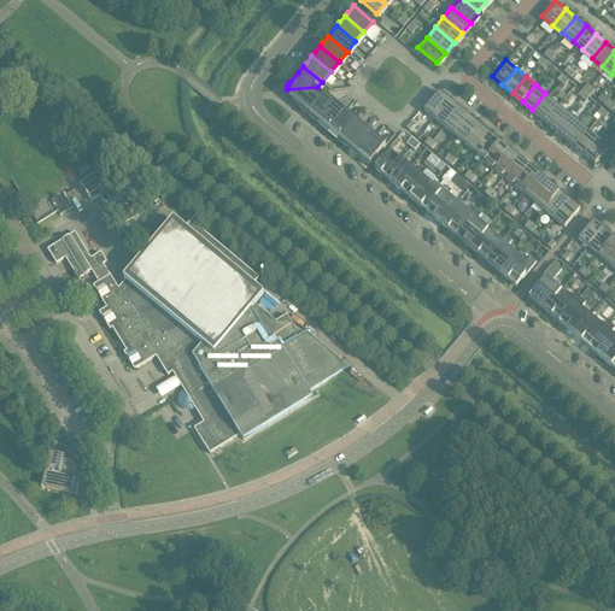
[(306,110),(322,90),(317,87),(287,89),(287,90),(288,92),(288,94),(290,95),(291,97),(306,110)]
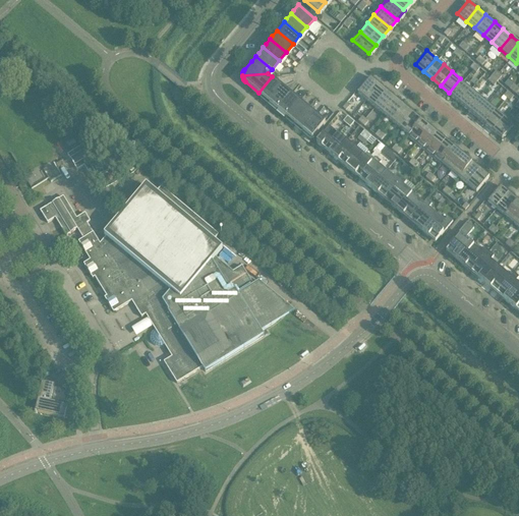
[(364,97),(378,80),(368,73),(355,89),(364,97)]
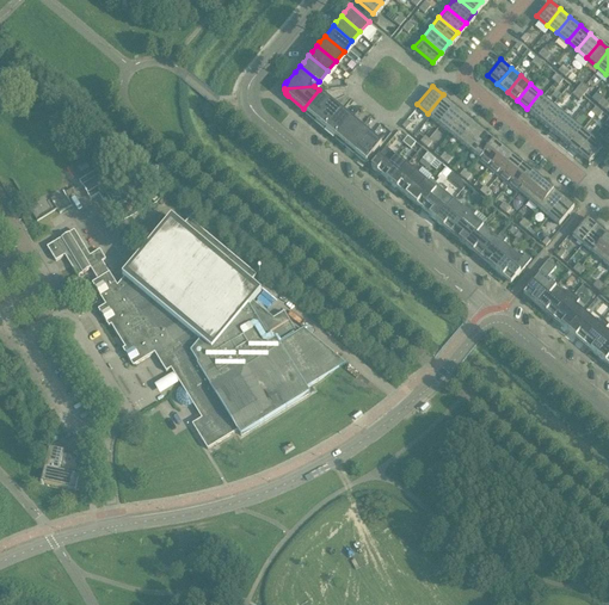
[(314,117),(330,98),(319,90),(303,109),(314,117)]
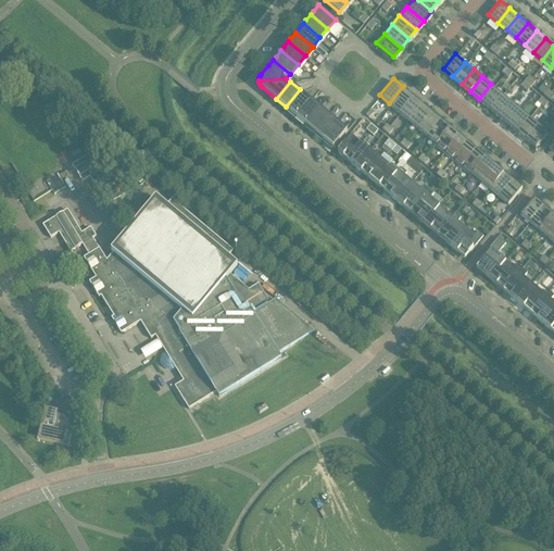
[(489,107),(501,91),(491,84),(479,99),(489,107)]
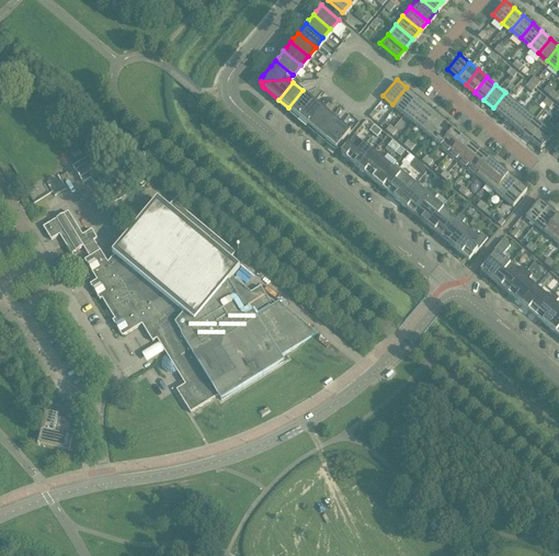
[(401,111),(415,94),(407,87),(392,104),(401,111)]
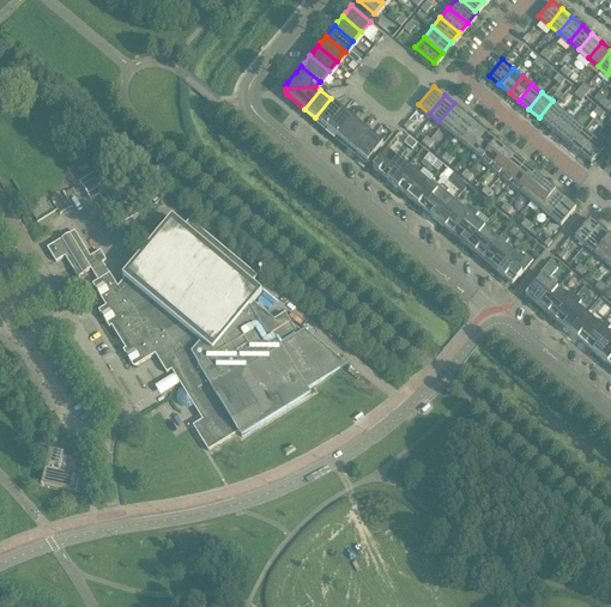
[(325,126),(340,107),(331,98),(315,117),(319,120),(325,126)]
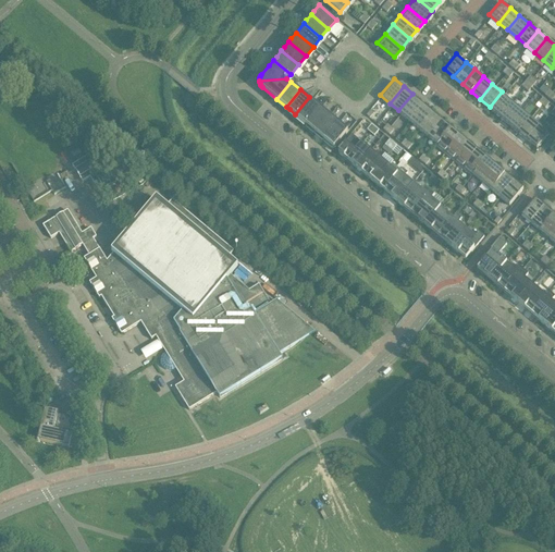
[(498,114),(510,99),(502,92),(490,107),(498,114)]
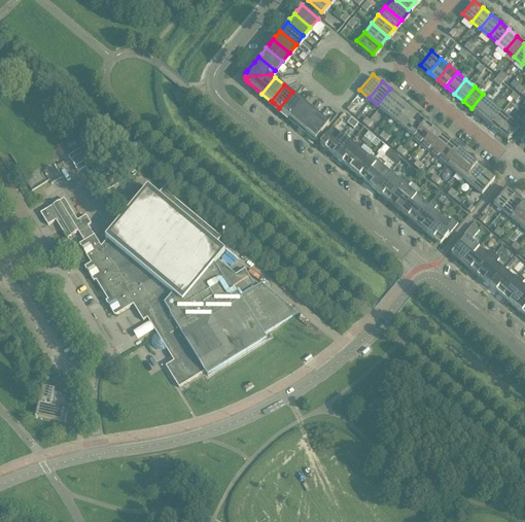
[(386,111),(398,96),(390,89),(377,104),(386,111)]
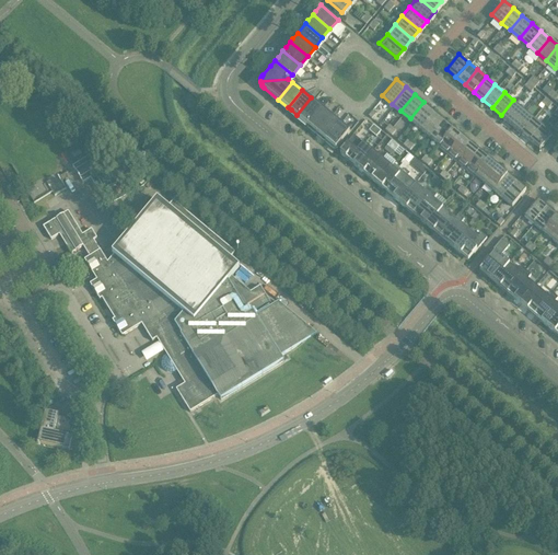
[(305,122),(320,105),(311,97),(297,115),(305,122)]
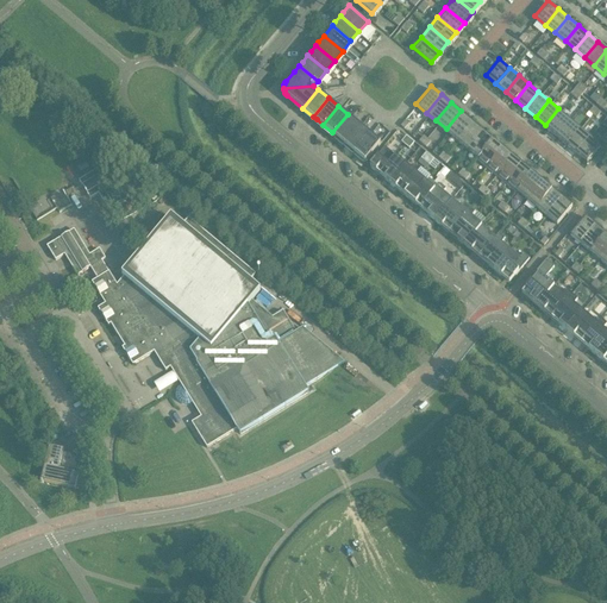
[(555,133),(568,117),(558,108),(545,125),(555,133)]
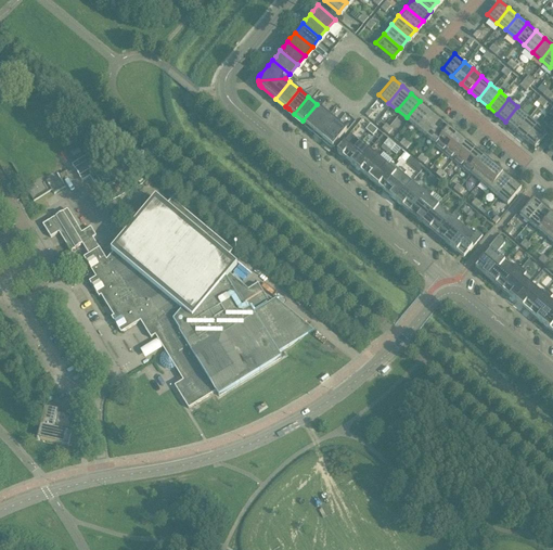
[(415,126),(429,109),(420,101),(407,117),(415,126)]
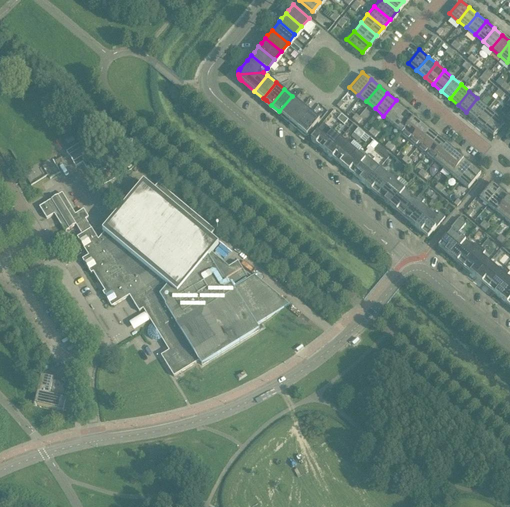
[(288,118),(301,103),(292,96),(279,111),(288,118)]
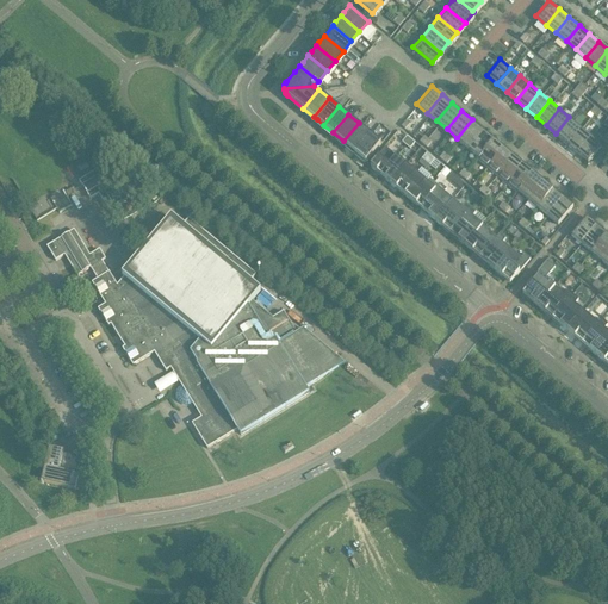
[(565,141),(578,125),(569,117),(556,134),(565,141)]
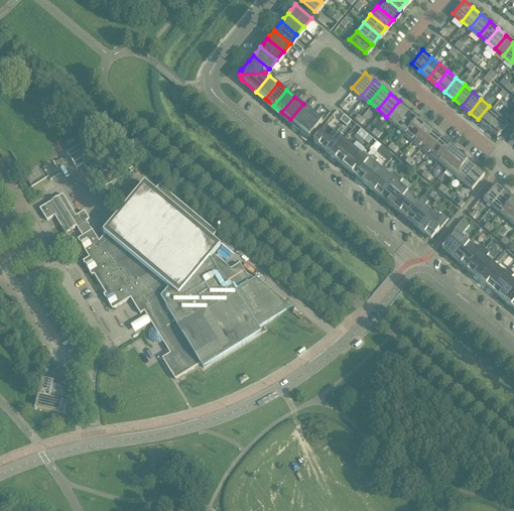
[(394,123),(407,108),(399,101),(386,117),(394,123)]
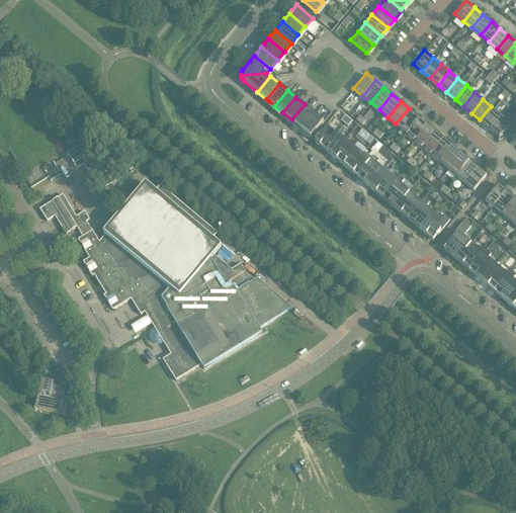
[(299,126),(313,111),(305,104),(291,119),(299,126)]
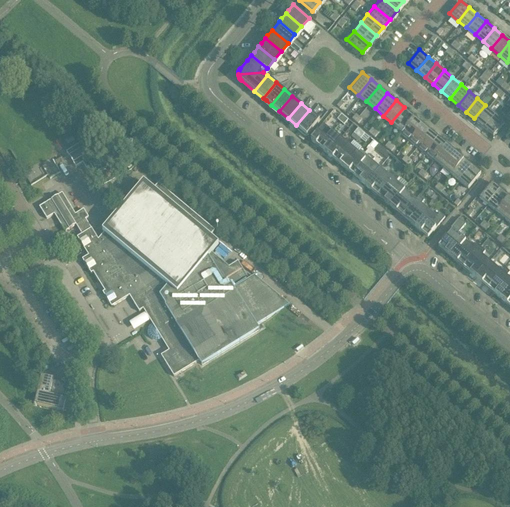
[(483,125),(494,112),(485,105),(474,118),(483,125)]
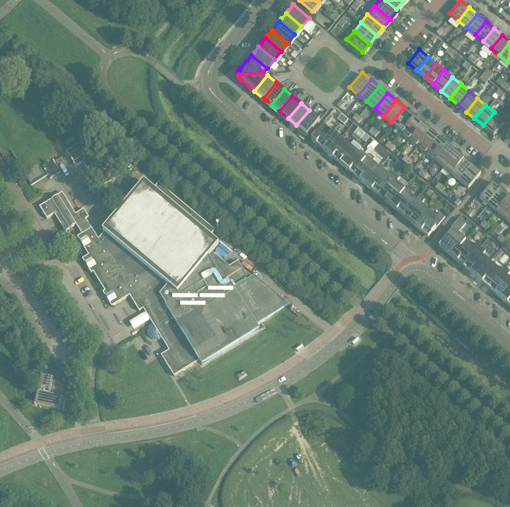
[(400,129),(411,115),(412,115),(413,114),(404,107),(391,122),(399,129),(400,129)]
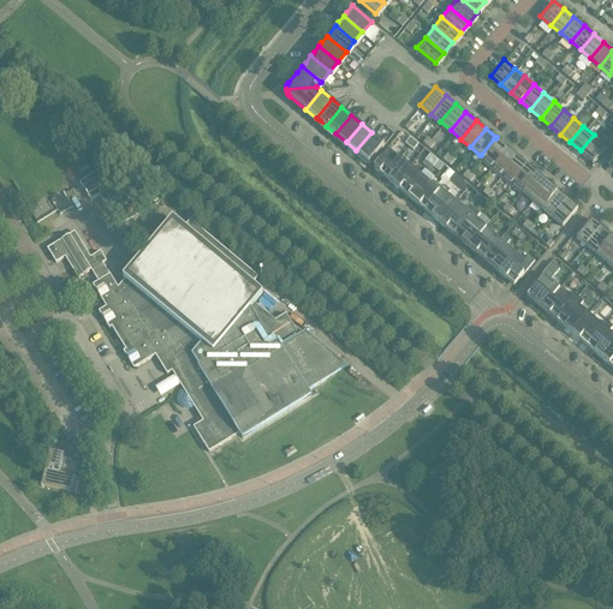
[(365,160),(382,141),(372,132),(356,150),(365,160)]
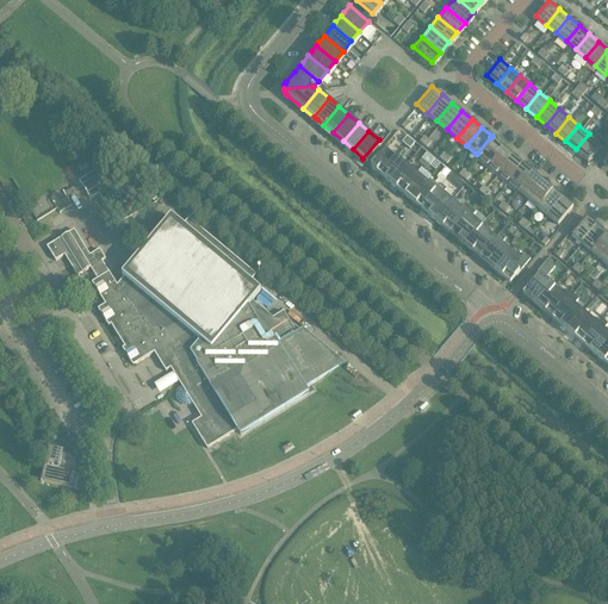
[(585,159),(599,142),(589,134),(576,149),(585,159)]
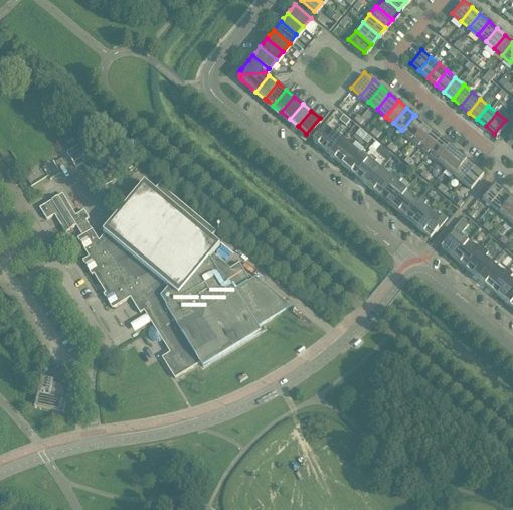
[(409,138),(422,123),(414,116),(413,116),(402,130),(401,130),(400,131),(409,138)]
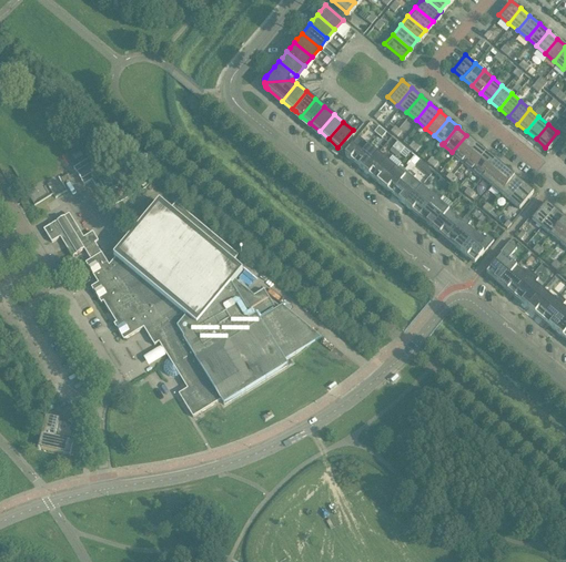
[(352,159),(366,142),(356,134),(343,151),(352,159)]
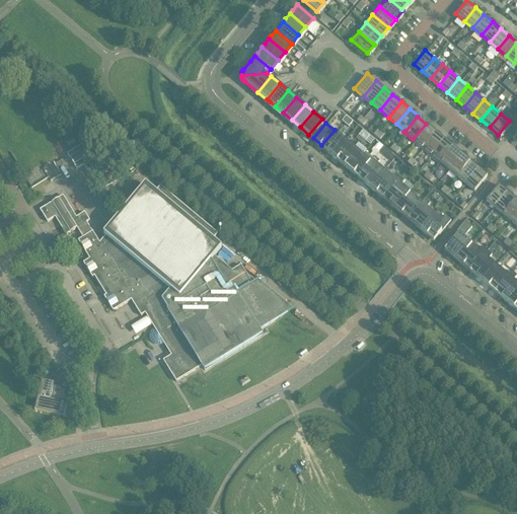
[(421,146),(434,131),(426,124),(413,139),(421,146)]
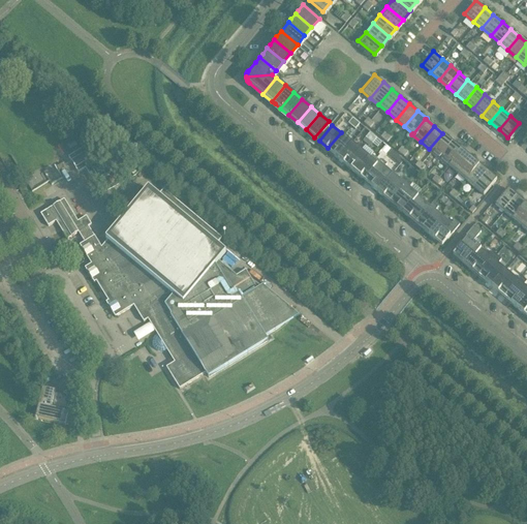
[(337,155),(349,140),(341,132),(328,148),(337,155)]
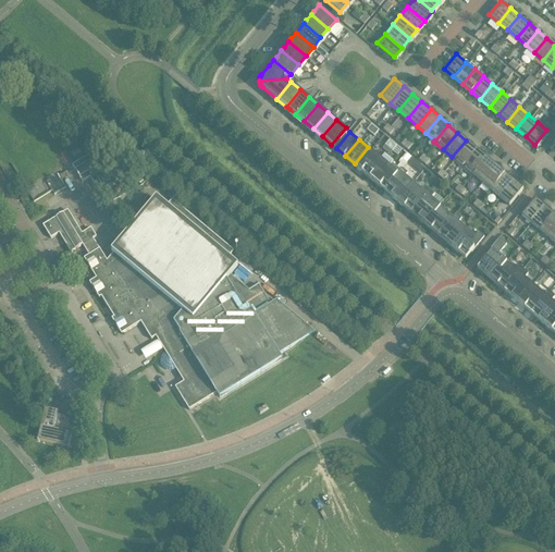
[(460,164),(475,148),(466,140),(452,157),(460,164)]
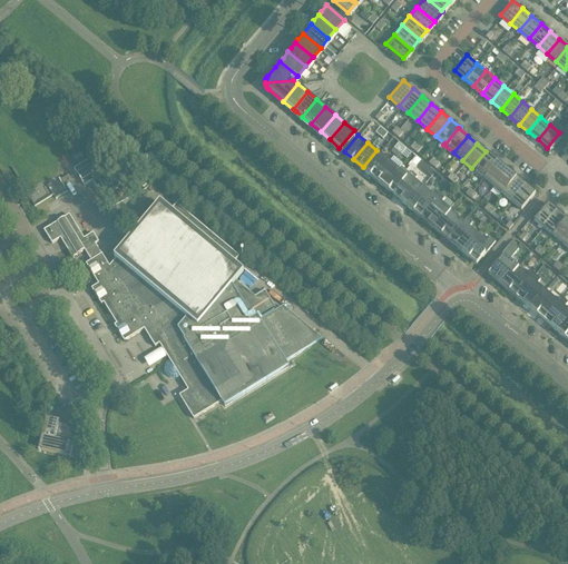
[(117,182),(97,149),(71,165),(82,181),(90,177),(100,193),(117,182)]
